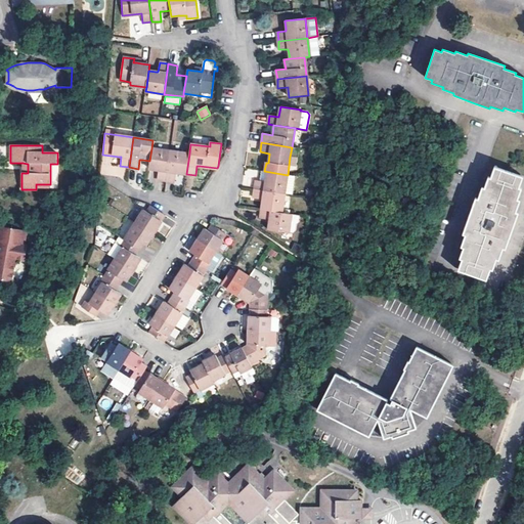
[(299,148),(292,147),(290,157),(298,158),(299,148)]
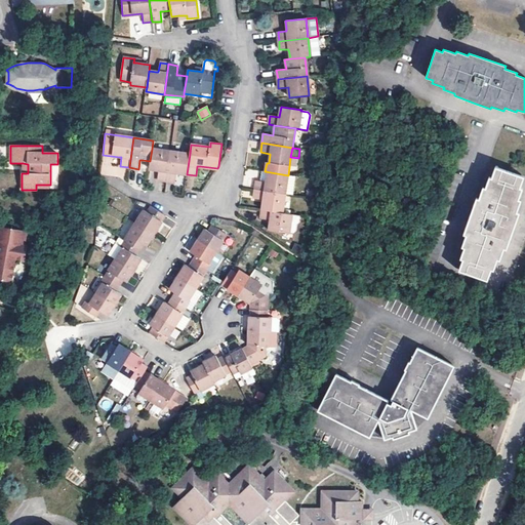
[(166,182),(170,151),(152,149),(150,161),(149,169),(156,170),(158,170),(157,180),(166,182)]
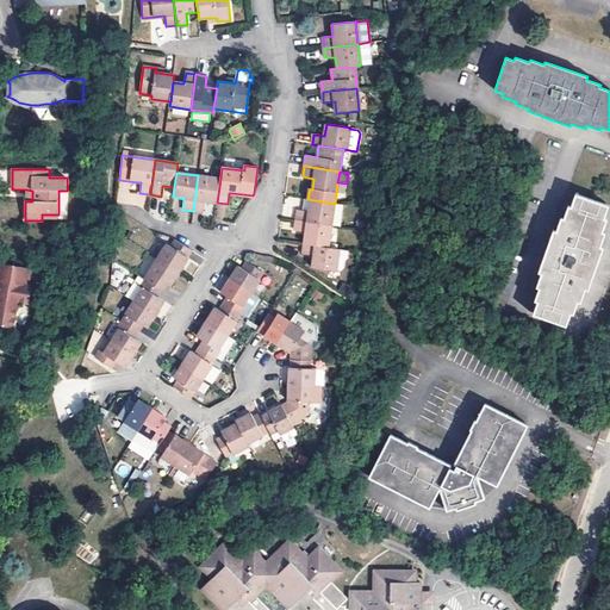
[(198,175),(193,211),(204,212),(205,201),(209,201),(217,203),(221,179),(198,175)]
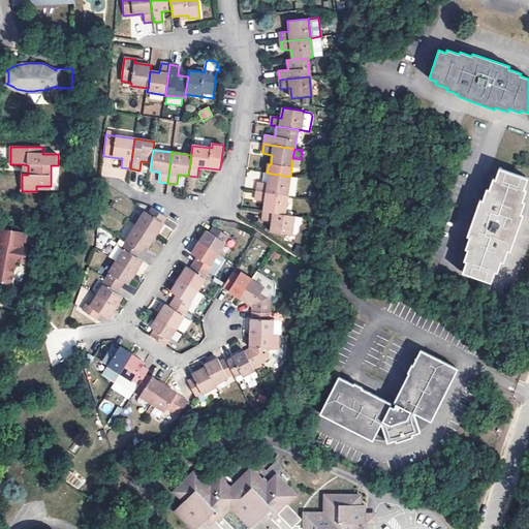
[(523,189),(527,178),(499,168),(495,179),(493,179),(489,190),(488,189),(484,200),(480,199),(467,237),(469,238),(466,249),(468,250),(464,261),(466,262),(463,274),(491,282),(494,272),(497,274),(501,262),(504,262),(508,250),(510,251),(517,232),(523,215),(521,214),(525,201),(522,200),(526,190),(523,189)]
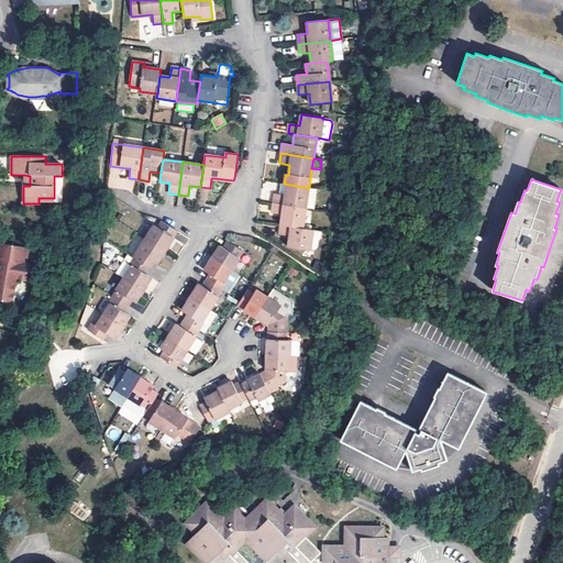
[(275,194),(274,203),(306,208),(309,188),(284,184),(280,184),(279,195),(275,194)]
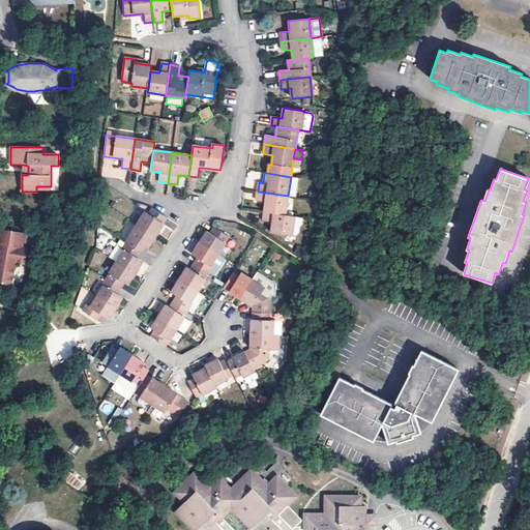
[(299,178),(291,177),(288,196),(296,197),(299,178)]
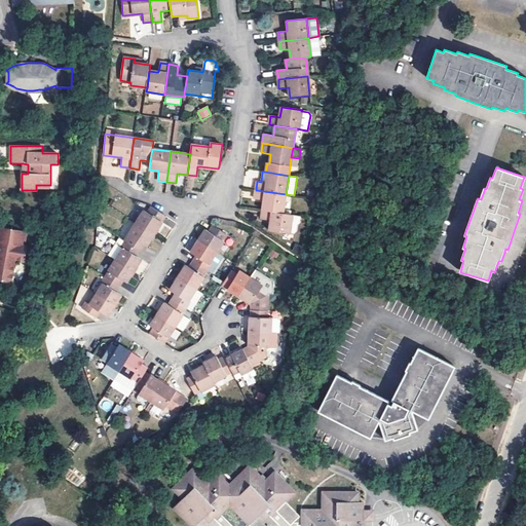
[(264,200),(263,211),(283,214),(286,194),(256,190),(254,198),(264,200)]
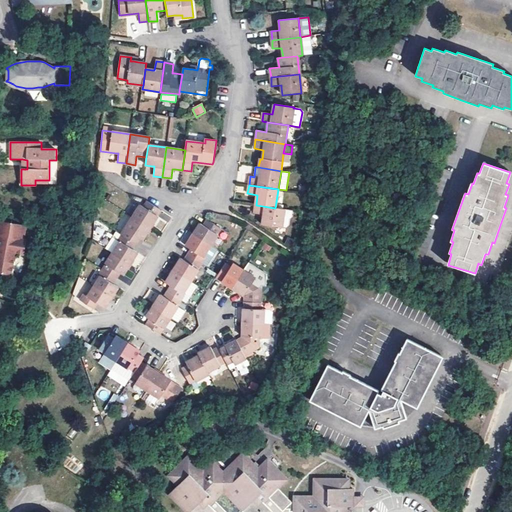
[(140,205),(132,217),(150,228),(161,211),(146,201),(142,207),(140,205)]
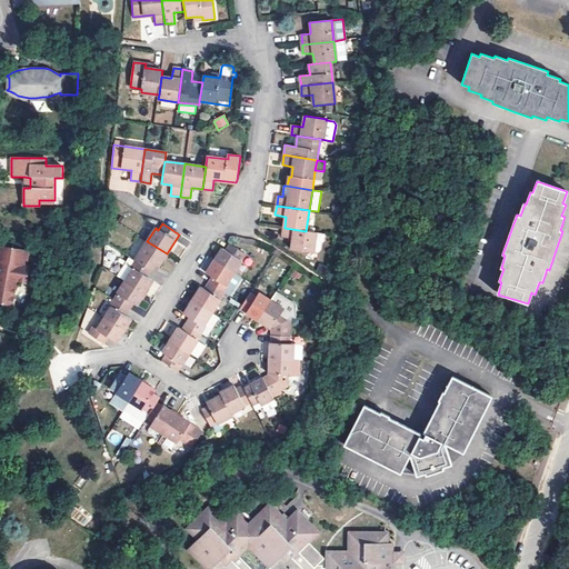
[(317,233),(317,232),(306,231),(285,228),(282,238),(292,239),(291,250),(313,253),(313,252),(317,233)]
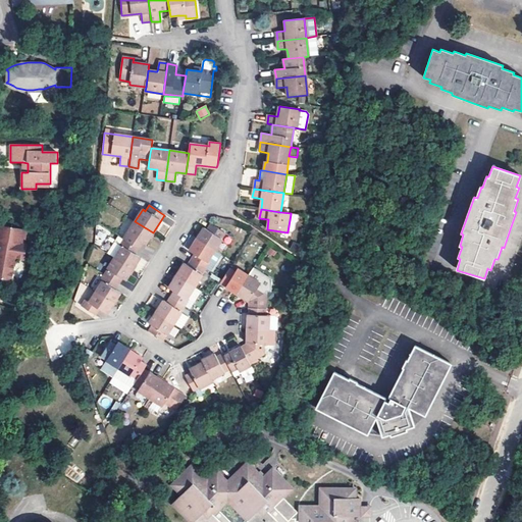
[(299,215),(291,214),(288,231),(292,232),(294,230),(295,223),(298,222),(299,215)]
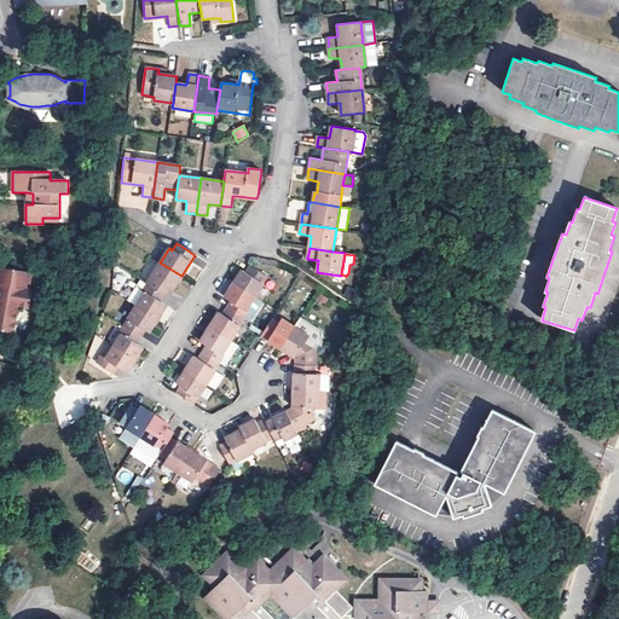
[(181,276),(160,262),(146,283),(165,295),(168,289),(172,290),(178,282),(181,276)]
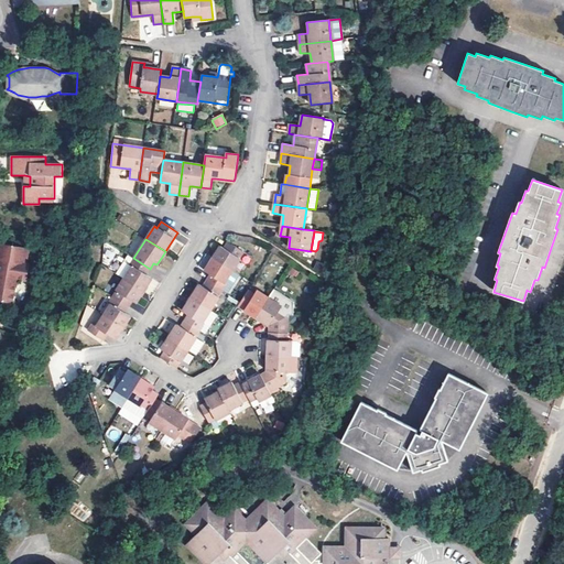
[(216,255),(213,258),(232,270),(243,252),(228,241),(224,248),(220,247),(216,255)]
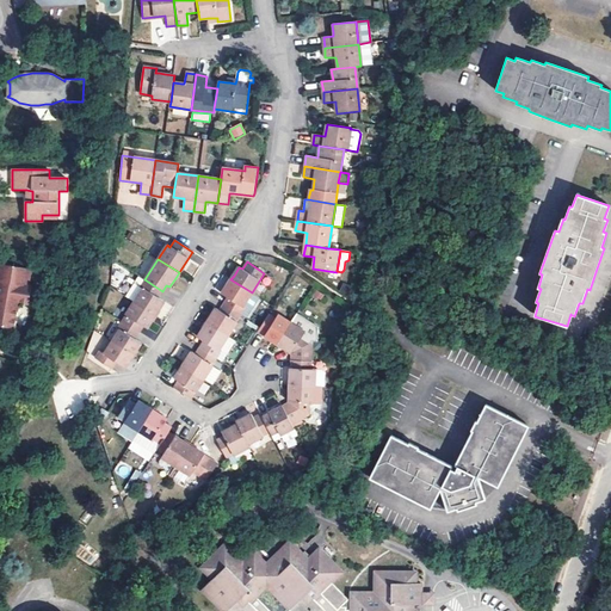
[(26,269),(0,264),(0,325),(14,328),(19,302),(29,303),(32,287),(29,287),(24,285),(26,269)]
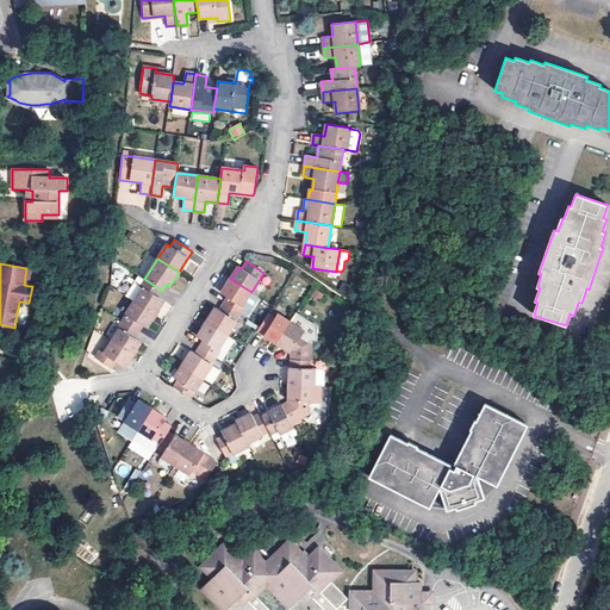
[(132,303),(155,316),(163,300),(159,298),(162,291),(144,279),(138,286),(142,288),(132,303)]
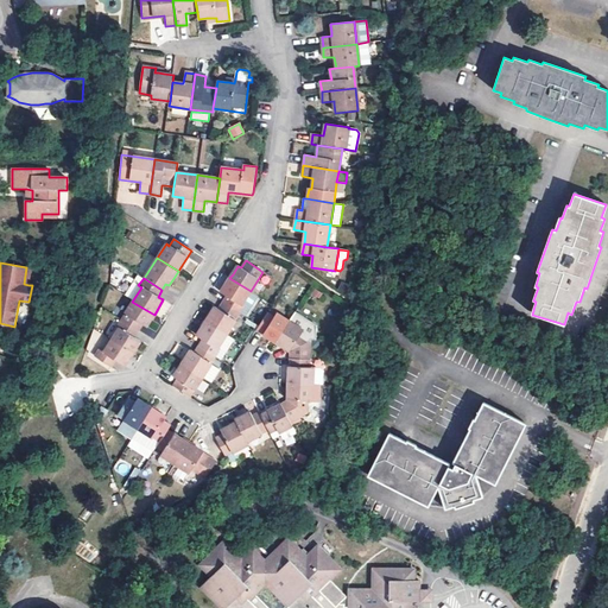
[(251,291),(229,278),(220,293),(226,297),(222,302),(240,314),(245,306),(242,304),(251,291)]
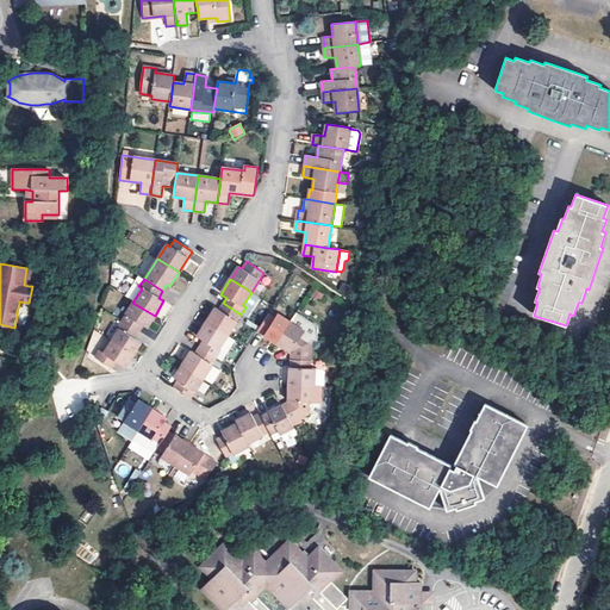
[(155,316),(132,303),(122,321),(139,332),(143,325),(147,328),(153,319),(155,316)]
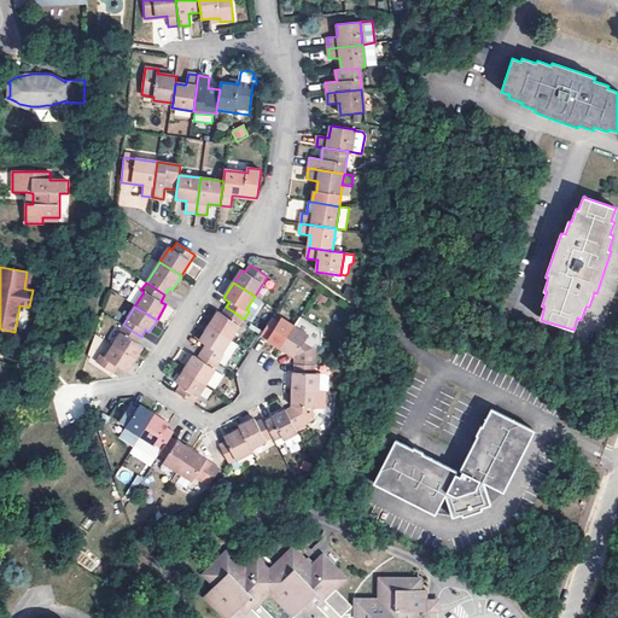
[(213,321),(209,327),(231,340),(244,319),(226,307),(221,314),(219,312),(213,321)]
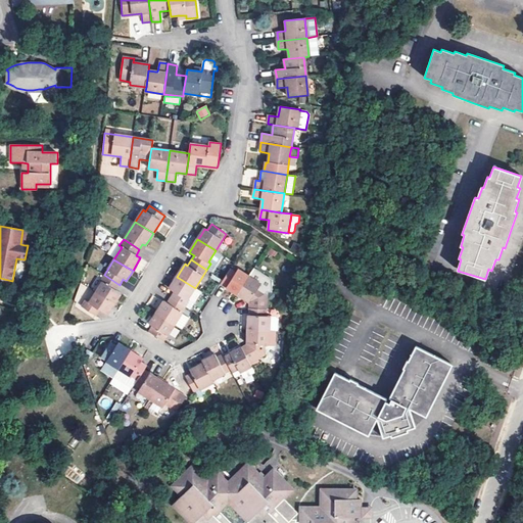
[(236,272),(231,269),(221,284),(233,292),(237,294),(249,276),(238,269),(236,272)]
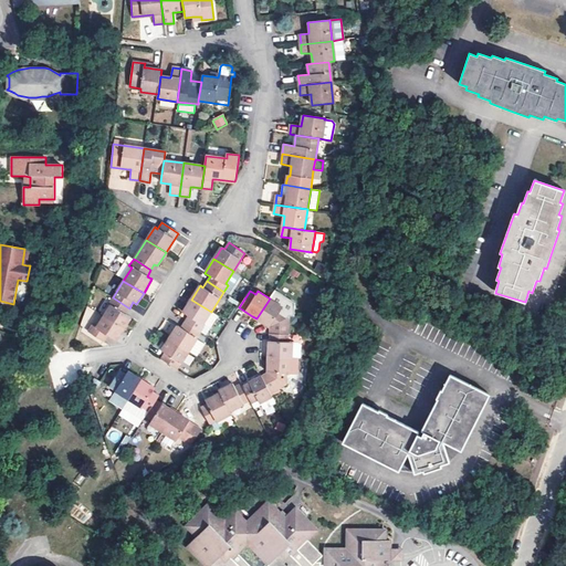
[(103,317),(123,329),(126,325),(130,317),(125,315),(129,308),(113,297),(108,304),(111,306),(103,317)]
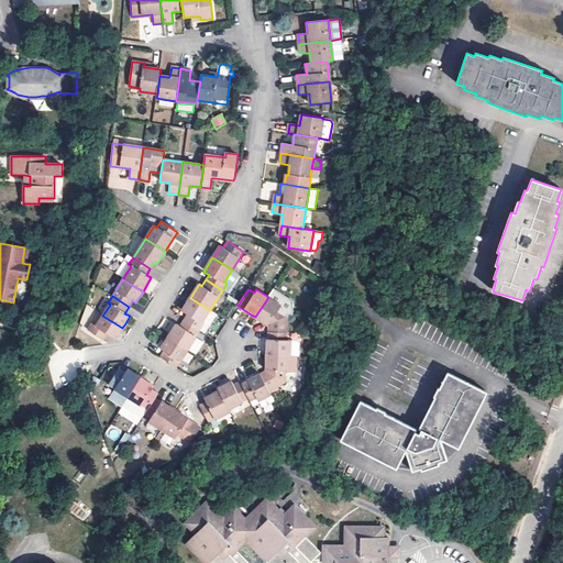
[(287,333),(288,316),(279,309),(282,306),(268,297),(255,317),(258,320),(268,326),(268,333),(287,333)]
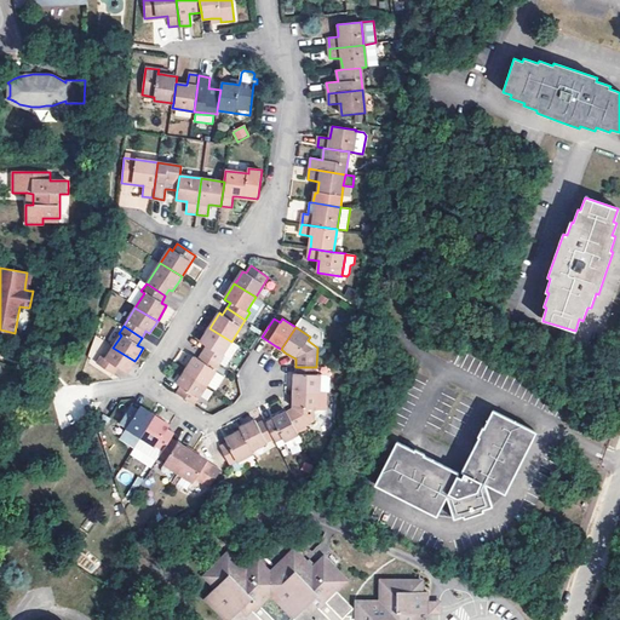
[(231,342),(210,328),(207,331),(200,343),(206,345),(201,352),(220,365),(225,367),(239,346),(231,342)]
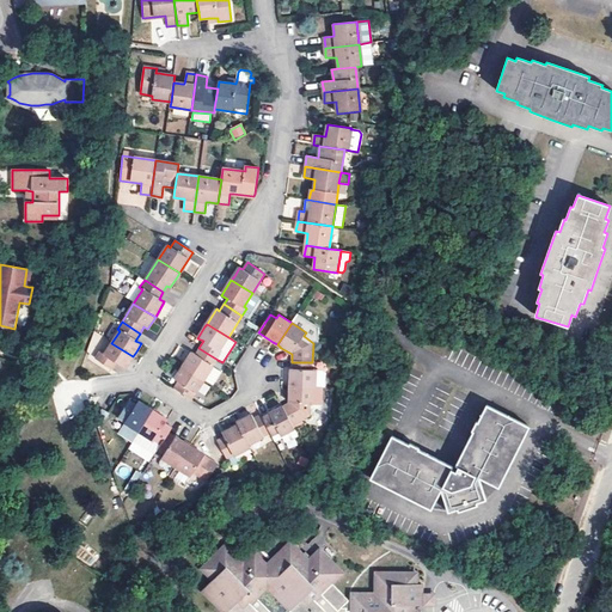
[(133,356),(111,343),(104,355),(99,353),(96,359),(112,371),(116,363),(126,369),(130,360),(133,356)]
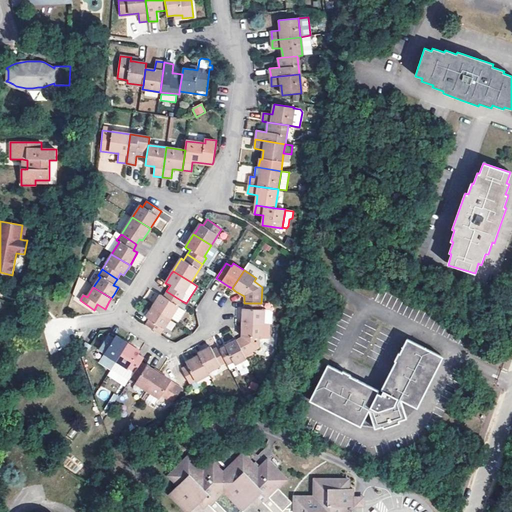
[(160,295),(152,306),(171,318),(178,323),(185,311),(178,307),(182,301),(166,291),(163,296),(160,295)]
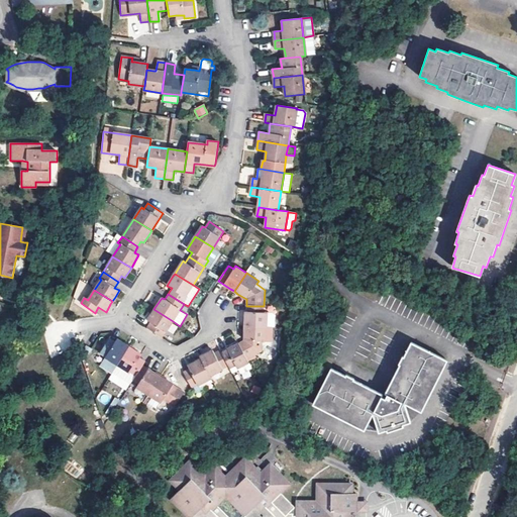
[(245,321),(245,326),(273,327),(275,327),(276,315),(273,312),(264,312),(264,306),(246,306),(245,321)]
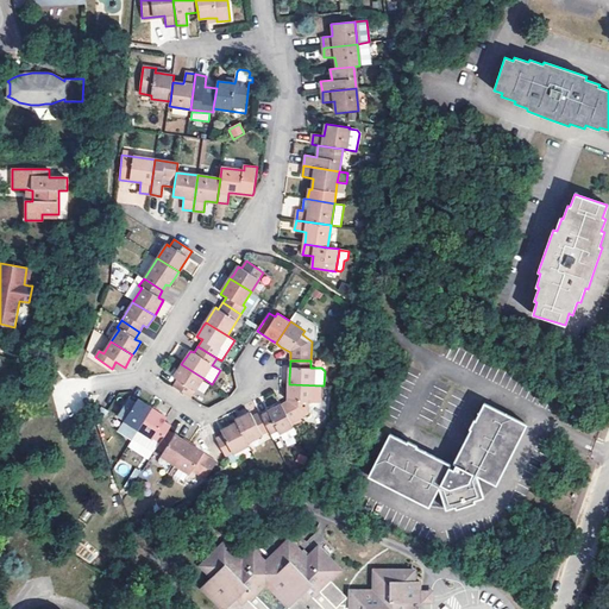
[(173,385),(190,397),(203,378),(181,364),(179,369),(174,377),(177,380),(173,385)]
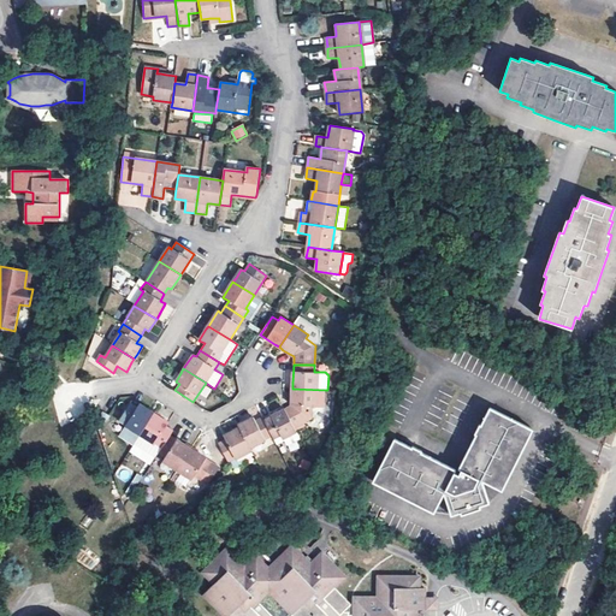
[(291,406),(284,409),(296,433),(306,428),(303,424),(313,419),(313,407),(325,407),(325,390),(292,389),(291,395),(291,406)]
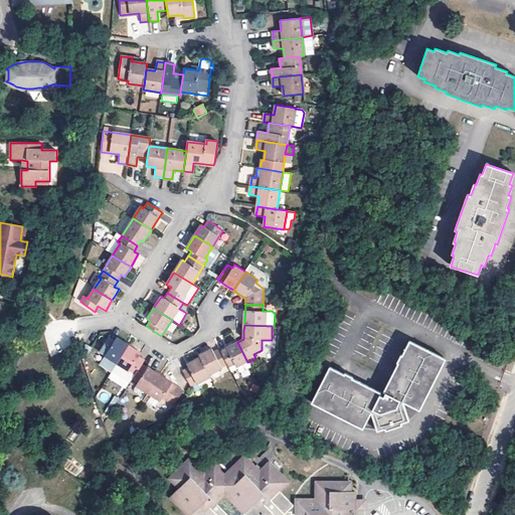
[(118,362),(129,346),(124,343),(116,338),(115,340),(110,337),(101,350),(118,362)]
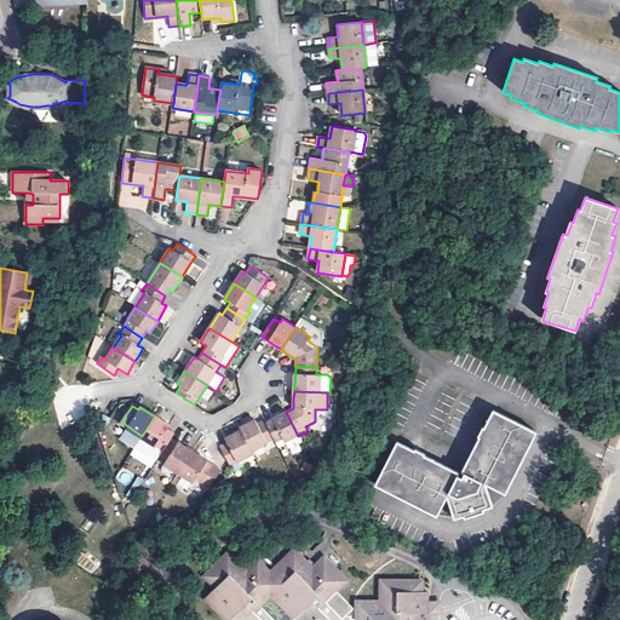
[(505,492),(535,430),(492,408),(483,425),(481,425),(477,434),(478,435),(461,469),(464,470),(461,476),(457,474),(458,470),(423,454),(424,452),(414,447),(414,449),(396,441),(375,484),(437,515),(446,497),(454,517),(465,514),(465,515),(475,511),(484,509),(484,506),(493,503),(487,483),(505,492)]
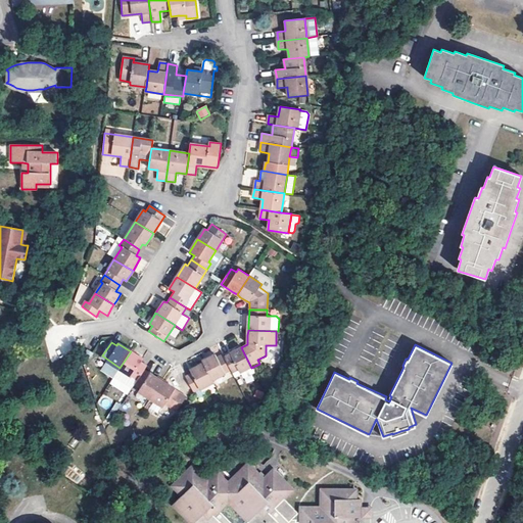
[(238,349),(224,357),(232,373),(234,376),(251,368),(241,347),(238,349)]
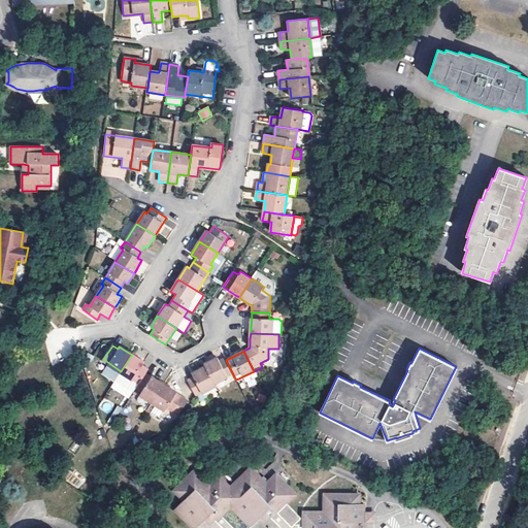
[(132,355),(121,371),(139,383),(145,373),(149,369),(141,365),(143,362),(132,355)]
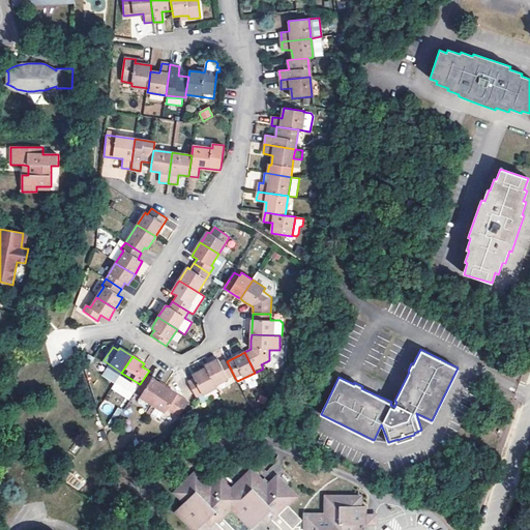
[(204,365),(206,369),(216,388),(235,378),(227,361),(226,359),(221,362),(218,358),(208,364),(204,365)]
